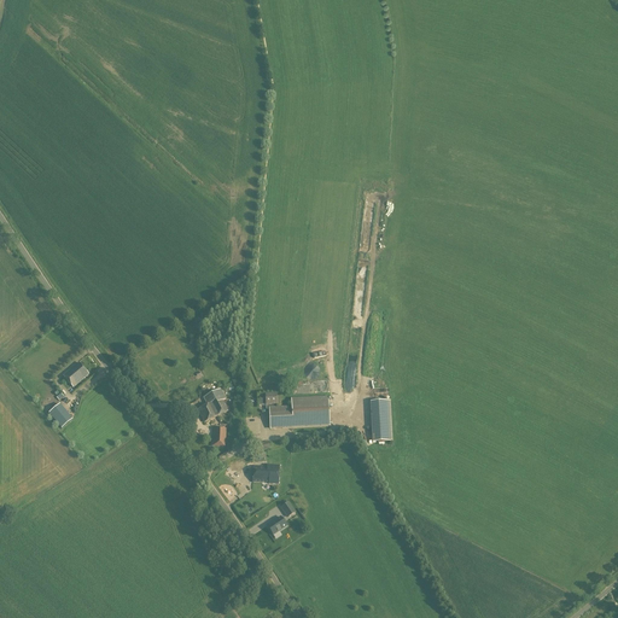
[(73,388),(88,374),(79,363),(63,375),(73,388)]
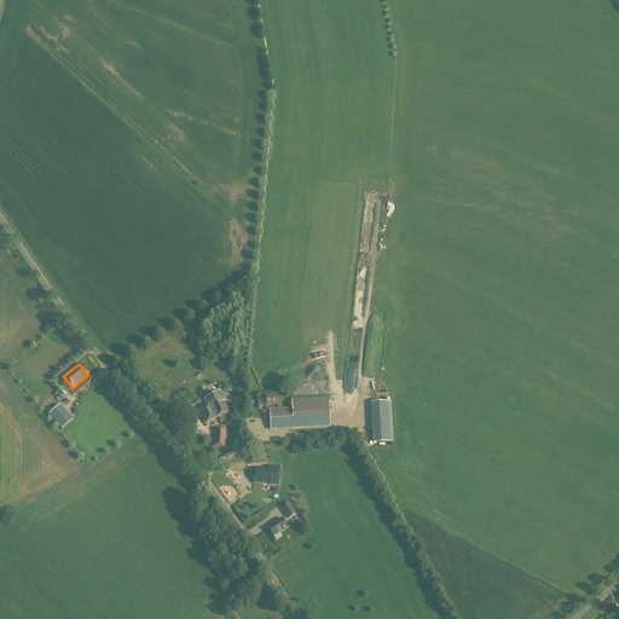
[(204,423),(215,418),(229,411),(224,401),(226,400),(221,391),(204,399),(208,406),(198,411),(204,423)]
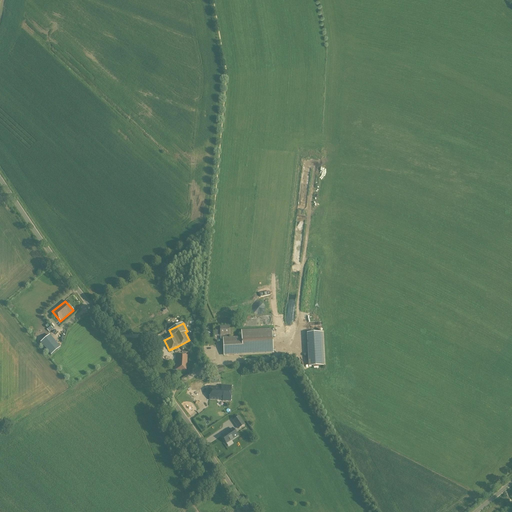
[(220,336),(223,336),(224,355),(272,352),(271,330),(242,332),(242,338),(229,339),(229,335),(229,327),(220,327),(220,336)]
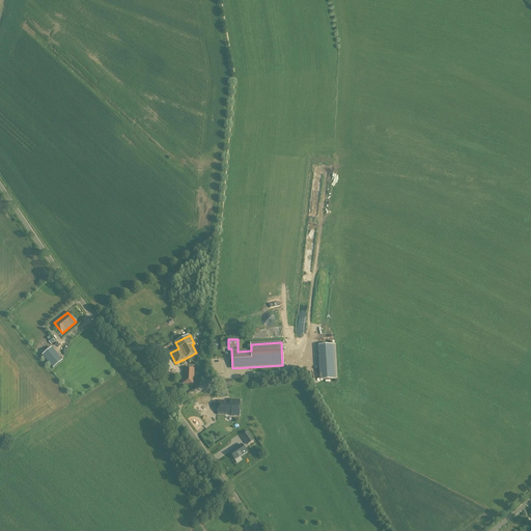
[(319,380),(336,380),(335,345),(318,345),(319,380)]
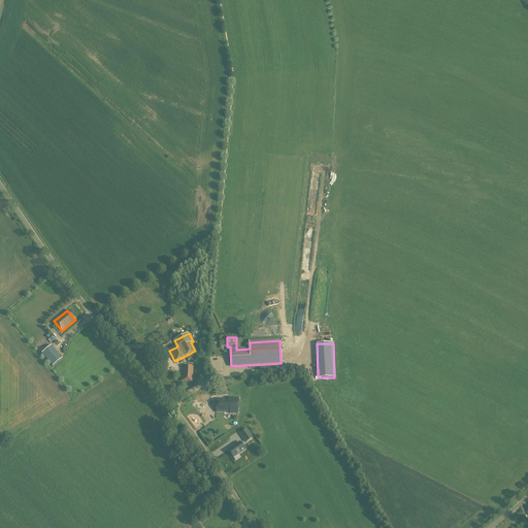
[(50,347),(42,353),(41,354),(52,366),(62,359),(51,345),(50,347)]
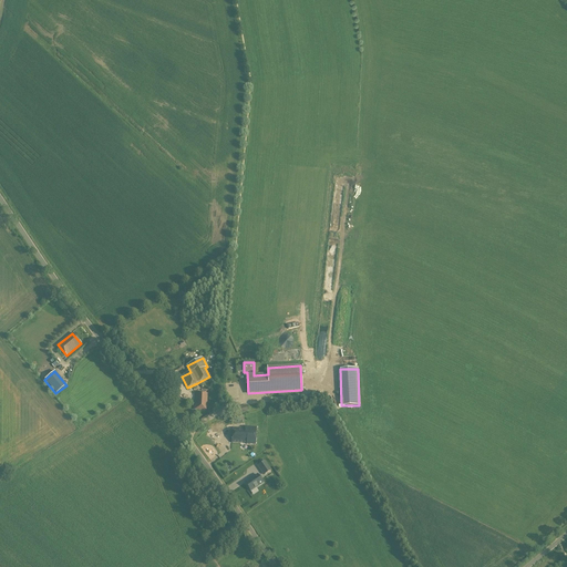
[(206,393),(206,392),(197,392),(197,393),(195,393),(194,410),(206,411),(208,393),(206,393)]
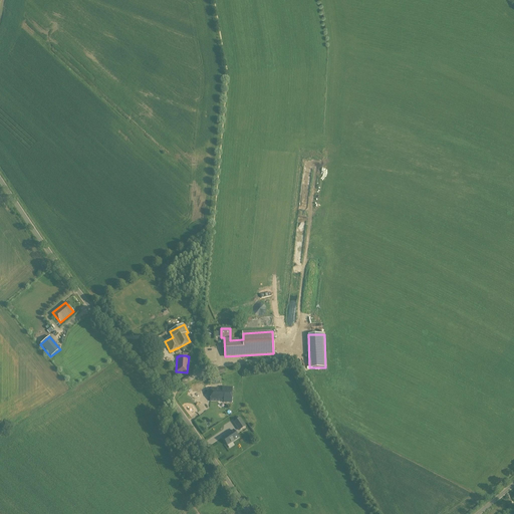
[(210,401),(222,402),(222,403),(231,403),(232,388),(222,388),(222,389),(211,388),(210,401)]
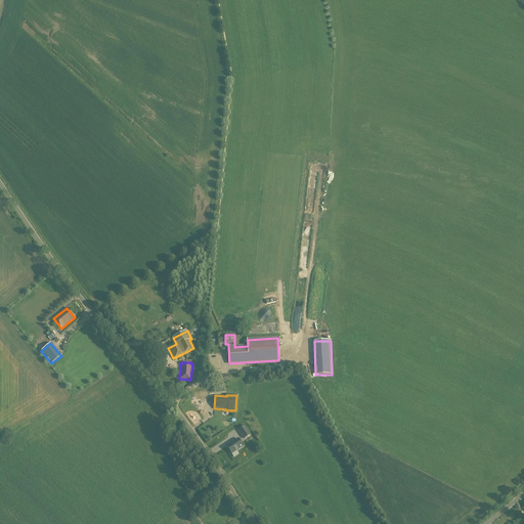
[(238,430),(244,439),(250,435),(245,426),(238,430)]
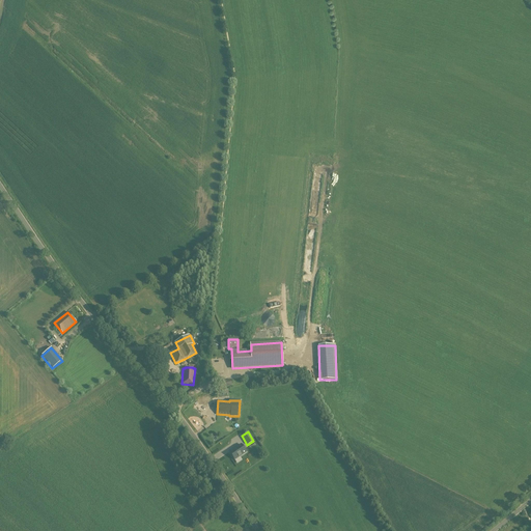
[(229,452),(234,459),(246,452),(241,445),(229,452)]
